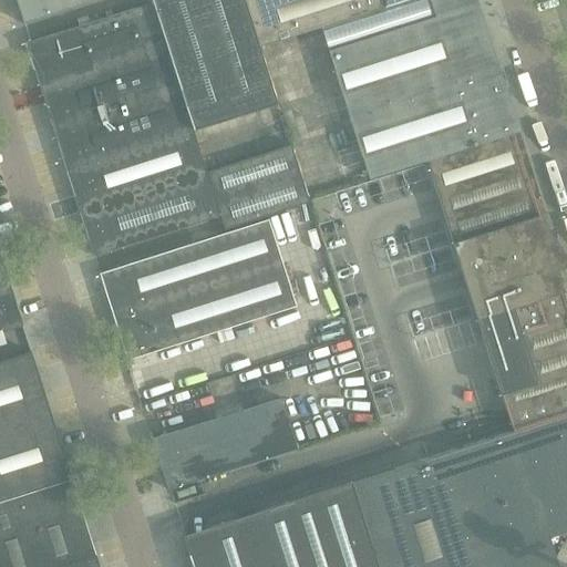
[(16,0),(23,26),(102,0),(16,0)]
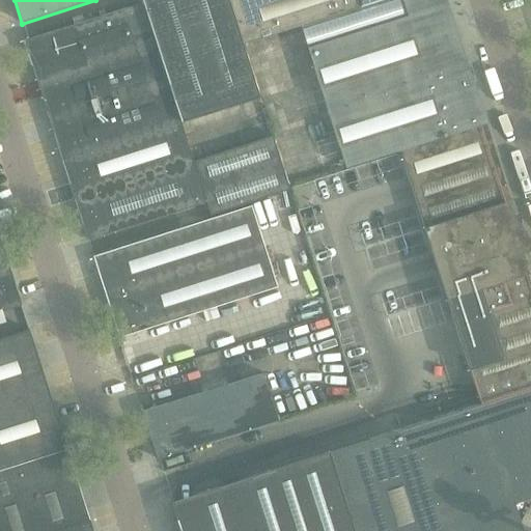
[(63,162),(182,124),(260,100),(228,0),(141,0),(143,3),(24,42),(63,162)]
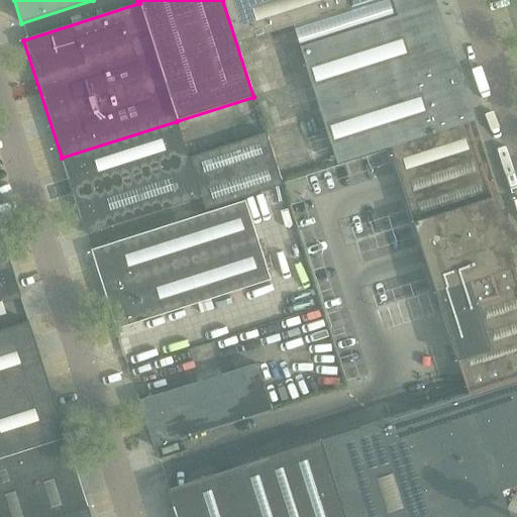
[(373,0),(222,0),(236,43),(373,0)]
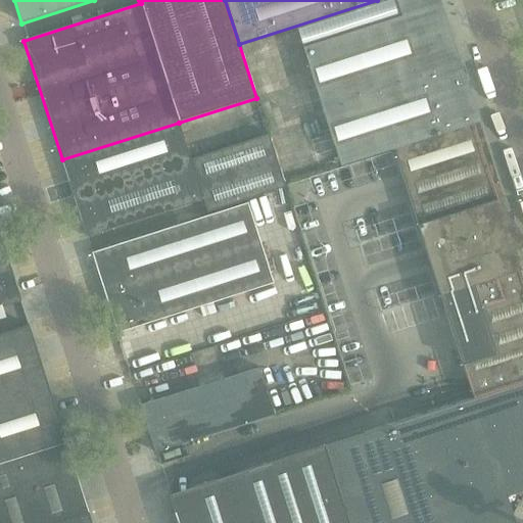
[(438,0),(394,0),(399,17),(302,47),(340,167),(393,149),(472,125),(478,123),(438,0)]
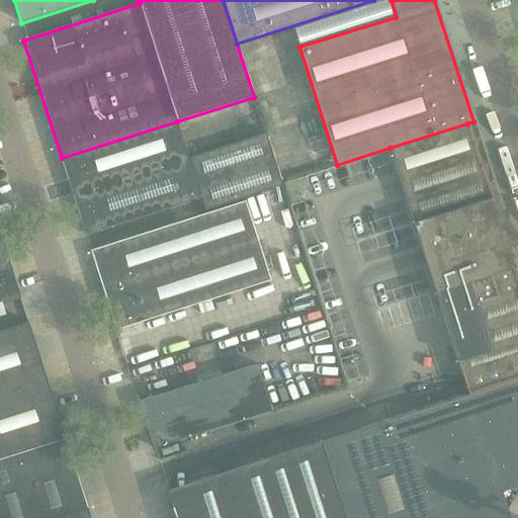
[(62,158),(74,197),(188,160),(188,158),(177,121),(62,158)]
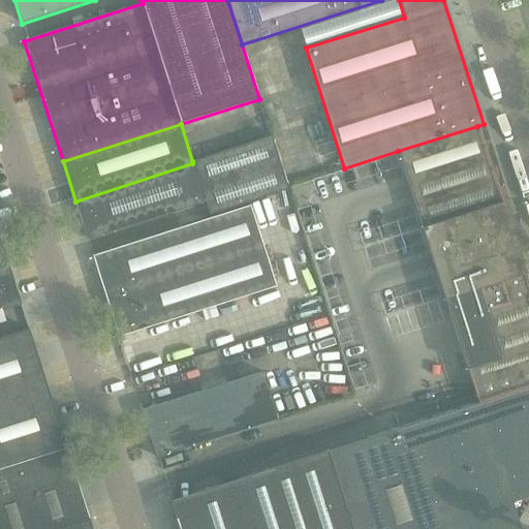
[(517,215),(510,216),(502,203),(477,126),(398,151),(478,403),(528,386),(528,286),(518,253),(528,249),(528,242),(520,223),(517,215)]
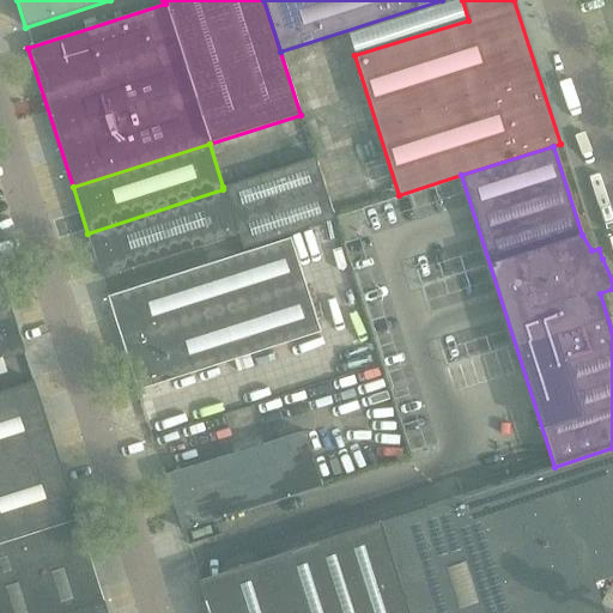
[(223,189),(87,234),(102,278),(238,235),(243,249),(334,220),(315,158),(223,187),(223,189)]
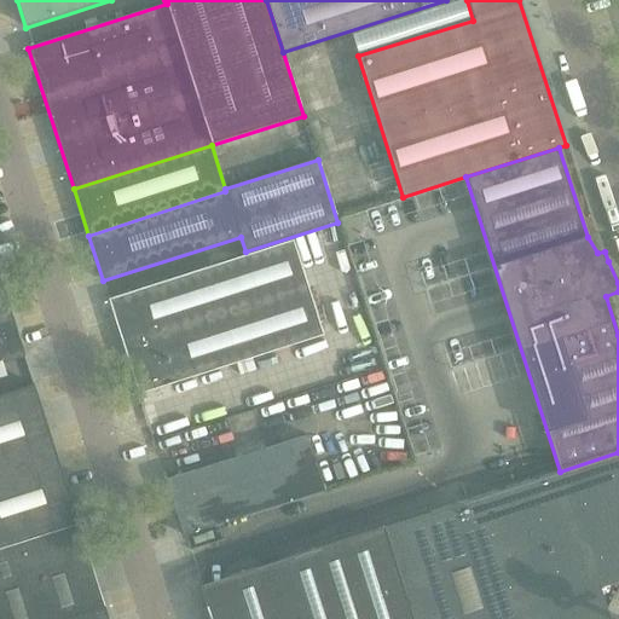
[(109,300),(139,394),(323,336),(293,242),(109,300)]
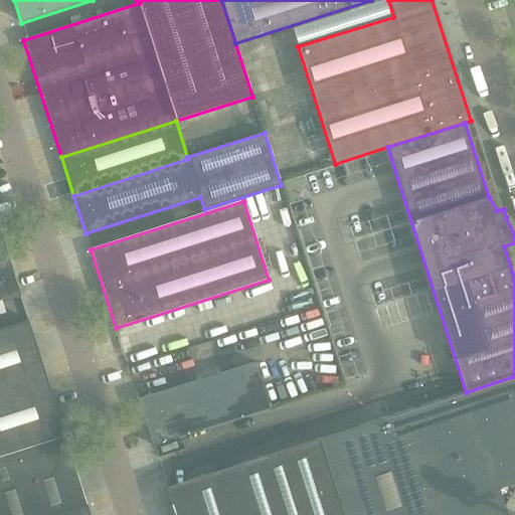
[(0,303),(20,297),(19,292),(0,231),(0,303)]
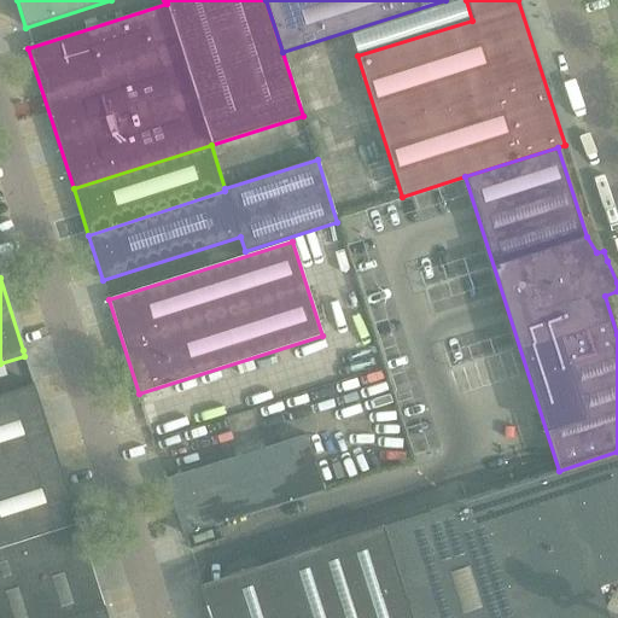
[(0,547),(79,523),(77,520),(34,385),(0,396),(0,547)]
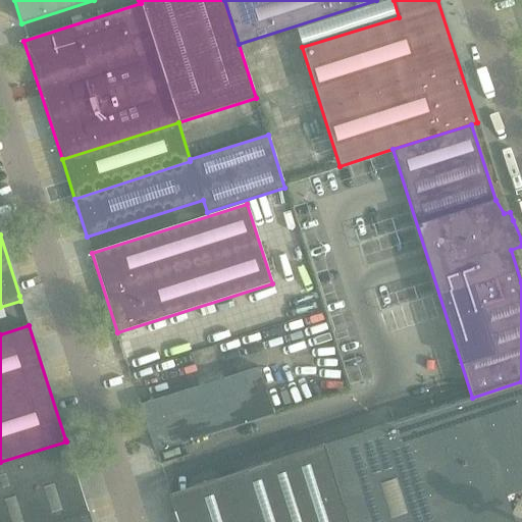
[(140,405),(155,452),(273,414),(259,367),(140,405)]
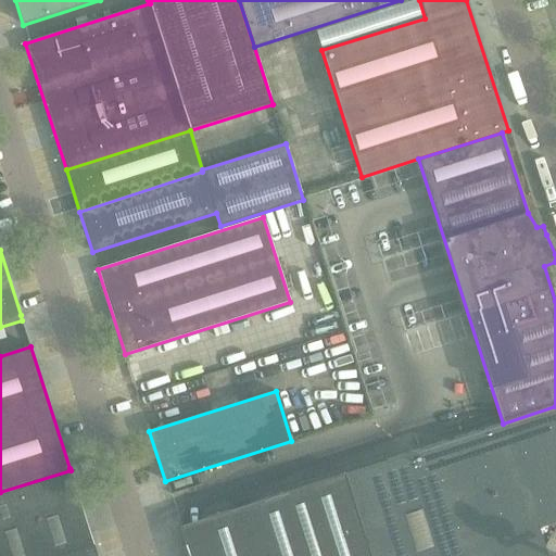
[(555,406),(503,424),(179,527),(188,555),(547,555),(539,528),(555,521),(555,406)]
